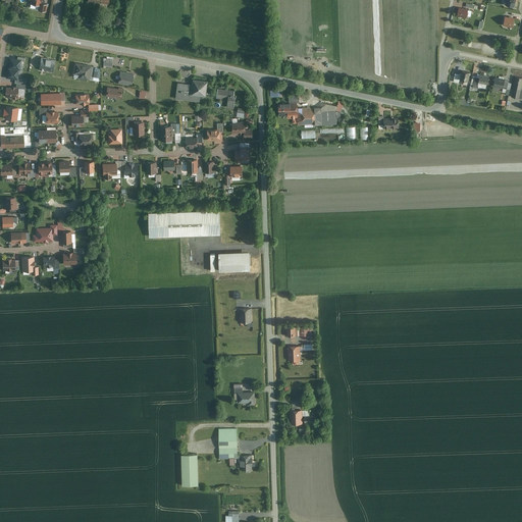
[(48,5),(40,4),(40,6),(39,11),(46,12),(48,5)]
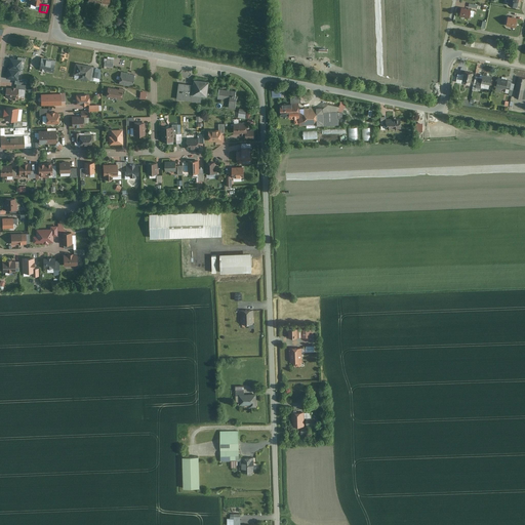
[(461,8),(459,15),(470,17),(471,9),(461,8)]
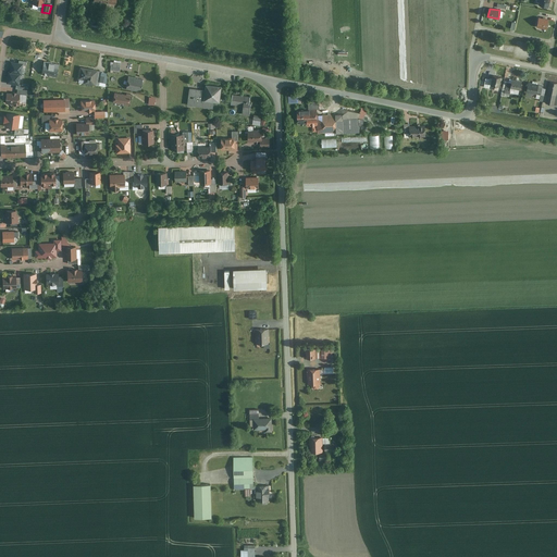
[(548,20),(537,17),(535,27),(547,29),(548,20)]
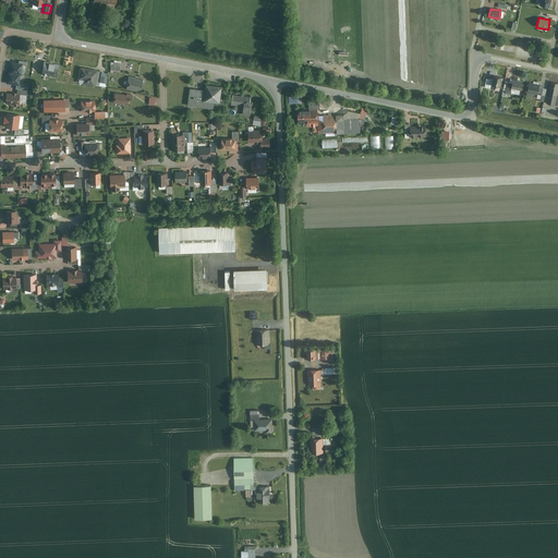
[(23,63),(11,62),(9,73),(21,75),(22,75),(23,63)]
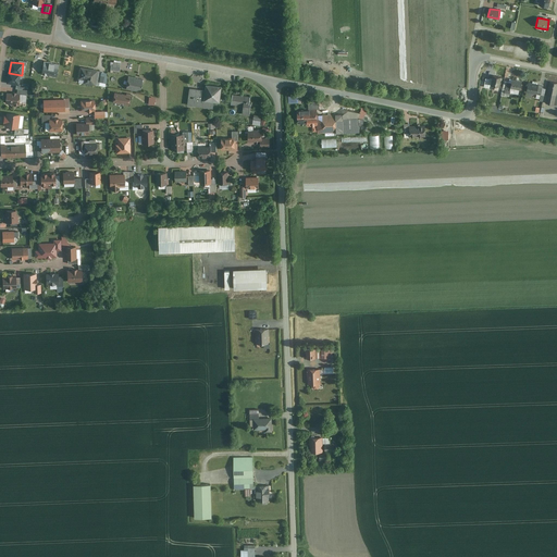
[(59,65),(45,62),(42,75),(57,77),(59,65)]
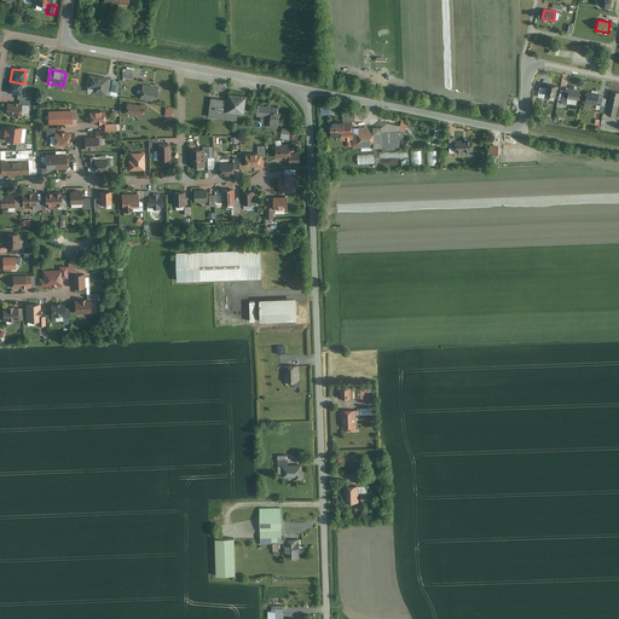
[(110,79),(90,75),(87,88),(94,90),(93,93),(106,96),(110,79)]
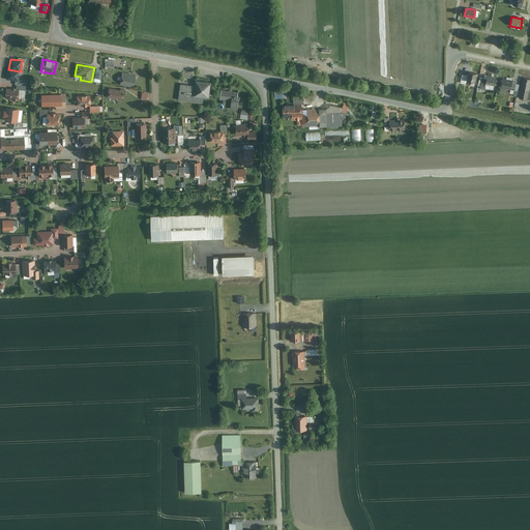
[(474,86),(476,74),(469,71),(469,75),(464,74),(465,69),(461,68),(460,75),(462,76),(460,83),(474,86)]
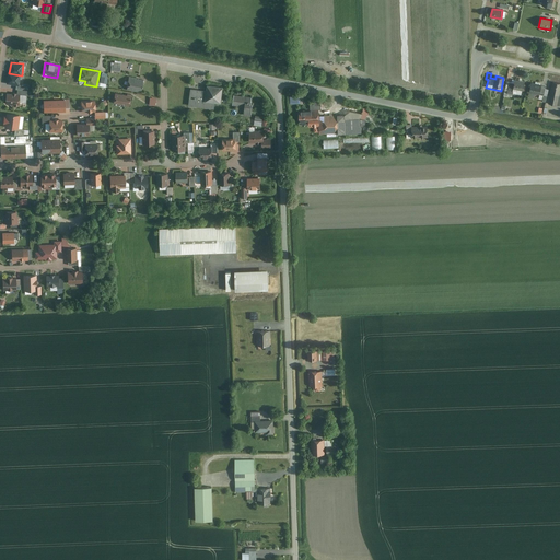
[(20,86),(21,76),(9,73),(8,73),(7,84),(20,86)]
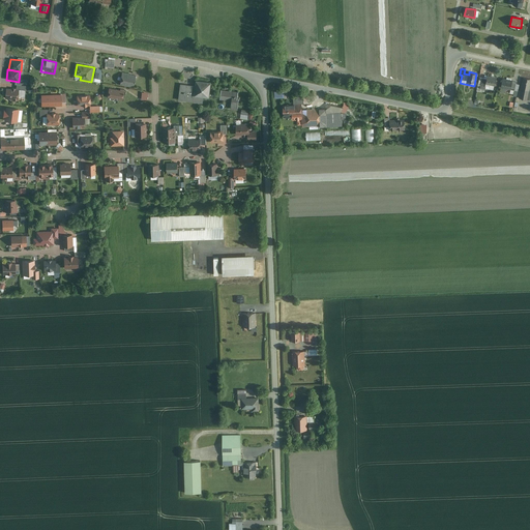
[(136,76),(122,74),(120,85),(134,88),(136,76)]
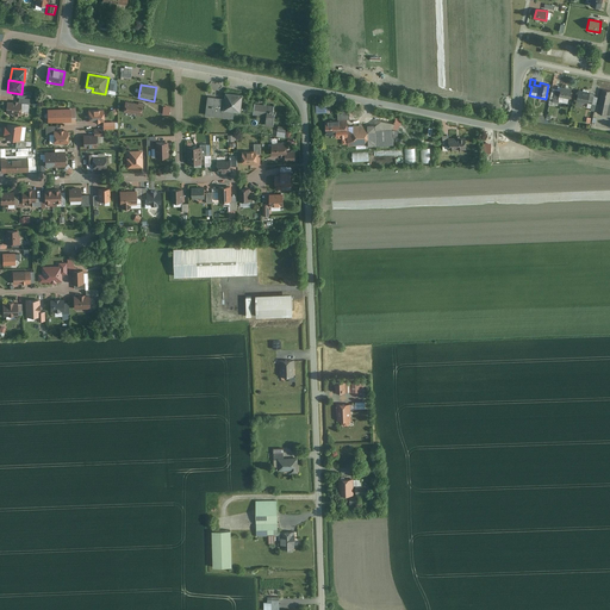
[(572,88),(559,87),(559,91),(554,91),(552,103),(559,104),(560,97),(570,98),(572,88)]
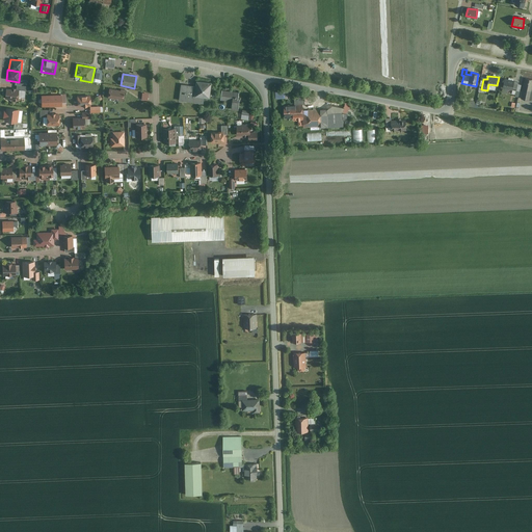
[(531,79),(525,78),(521,99),(530,100),(531,88),(531,79)]
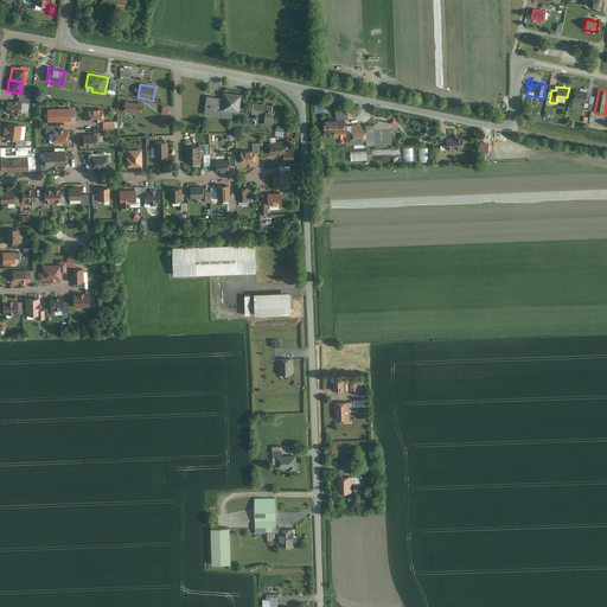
[(576,90),(573,104),(588,108),(592,94),(576,90)]
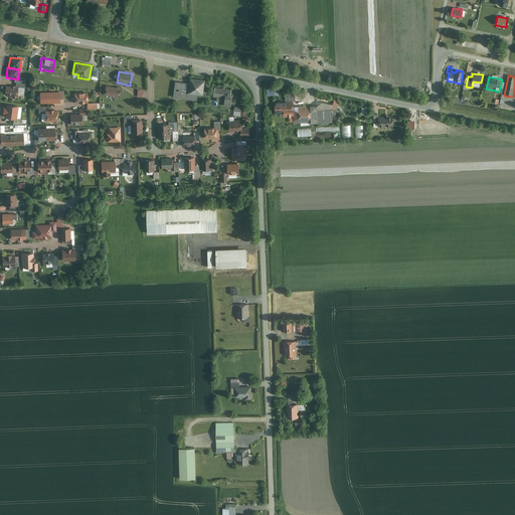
[(203,94),(204,79),(189,77),(189,82),(175,80),(173,97),(196,100),(197,94),(203,94)]
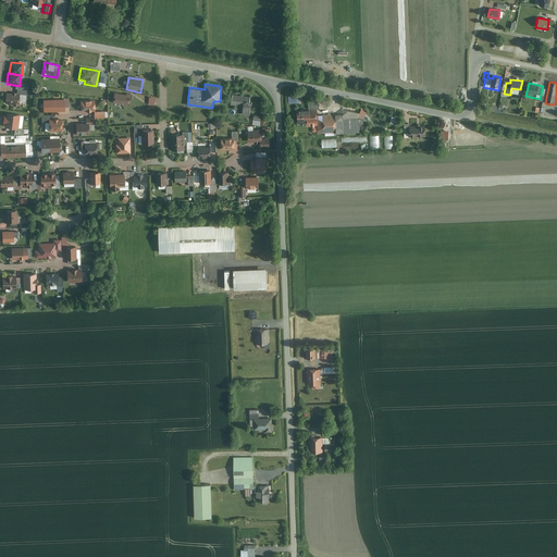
[(20,95),(7,94),(5,104),(19,107),(20,95)]
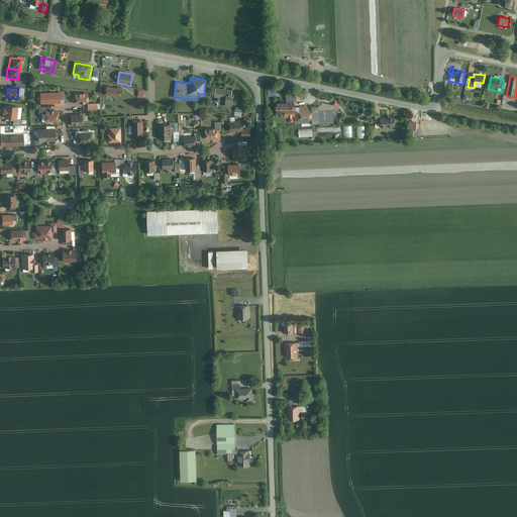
[(117,89),(107,87),(105,95),(120,98),(122,88),(117,87),(117,89)]
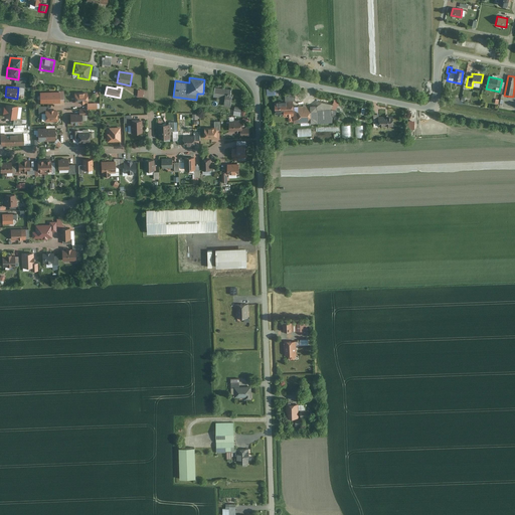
[(231,89),(215,87),(213,96),(224,98),(223,105),(229,106),(231,89)]
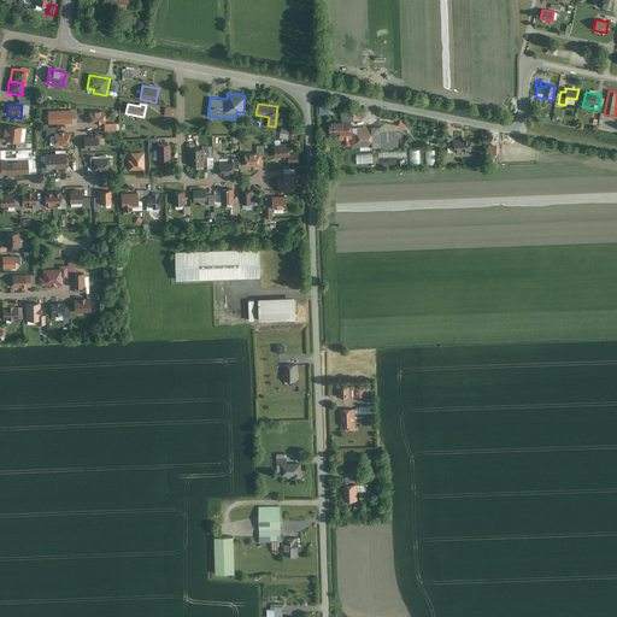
[(342,106),(341,121),(351,121),(352,121),(352,109),(342,106)]
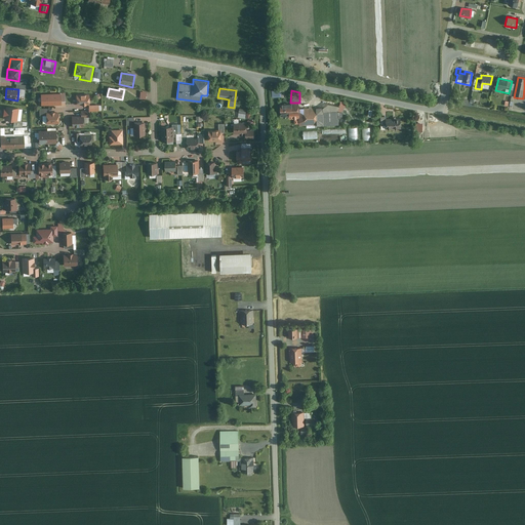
[(61,94),(41,94),(41,107),(62,106),(61,94)]
